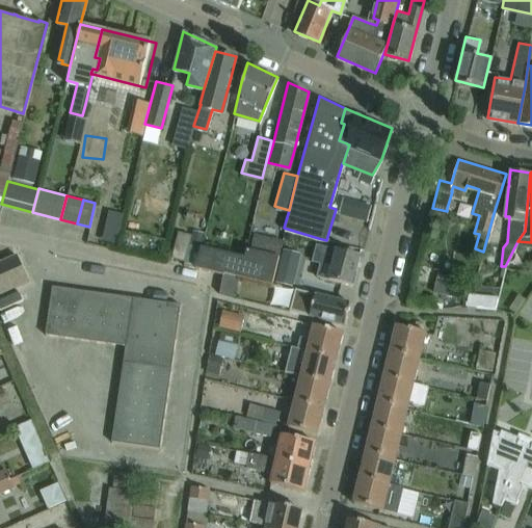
[(360,202),(355,215),(367,218),(370,205),(360,202)]
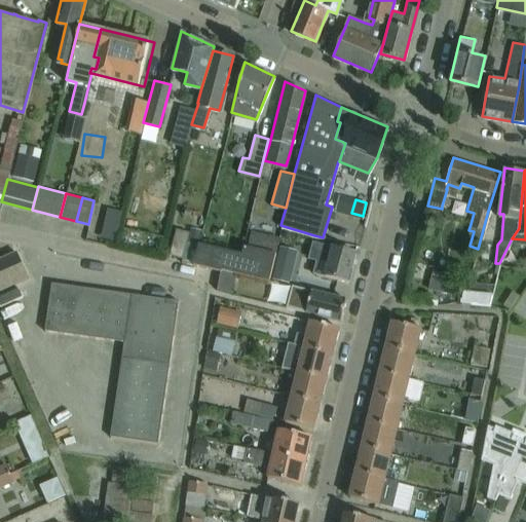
[(108,204),(104,219),(119,223),(122,208),(108,204)]
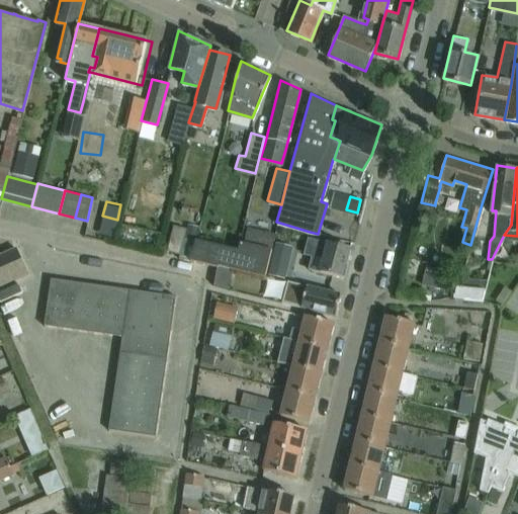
[(452,221),(454,207),(441,205),(439,218),(452,221)]
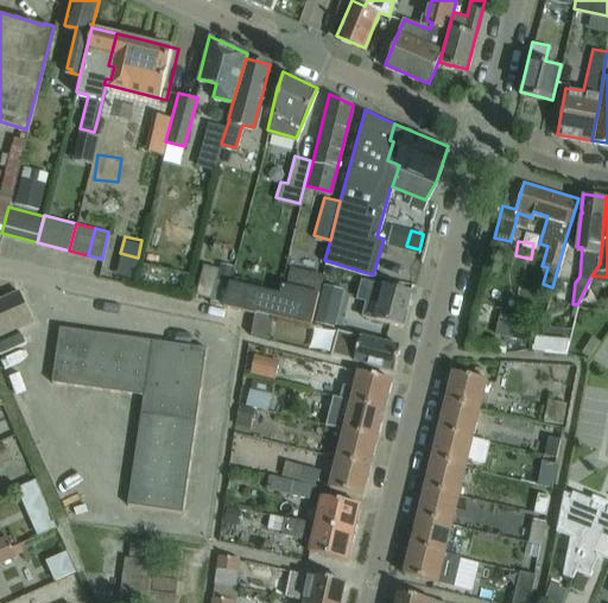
[(219,266),(216,277),(229,280),(233,264),(220,261),(219,266)]
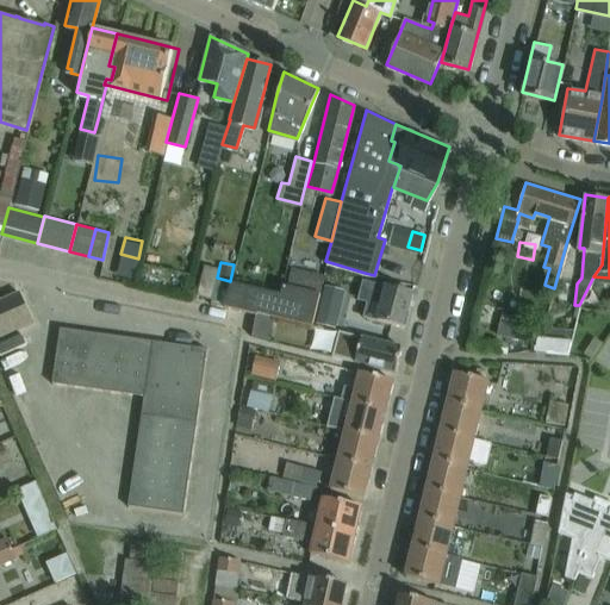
[(211,300),(217,278),(219,267),(204,263),(195,297),(211,300)]
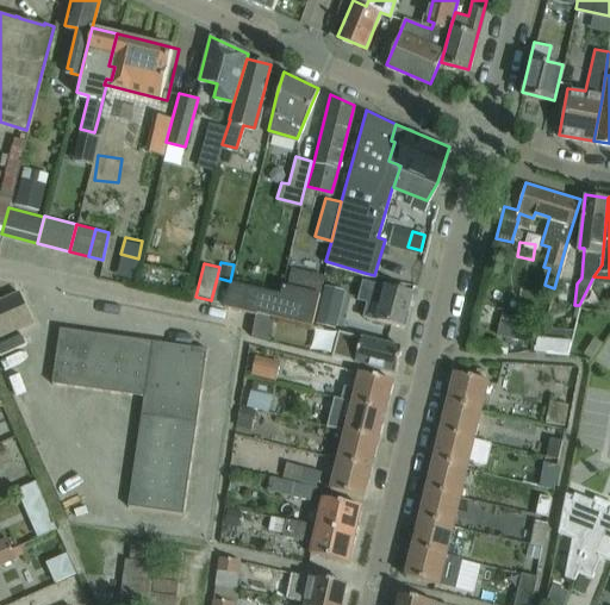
[(280,292),(230,281),(217,278),(211,300),(224,304),(254,310),(273,315),(310,323),(318,293),(282,282),(280,292)]
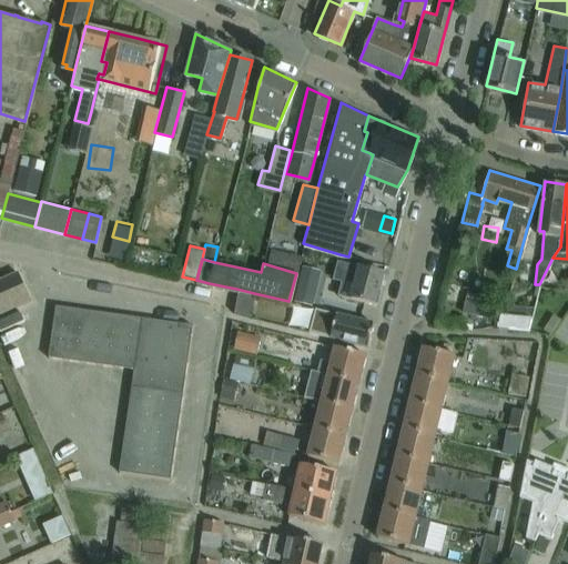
[(375,303),(384,270),(336,259),(332,277),(341,279),(336,294),(375,303)]
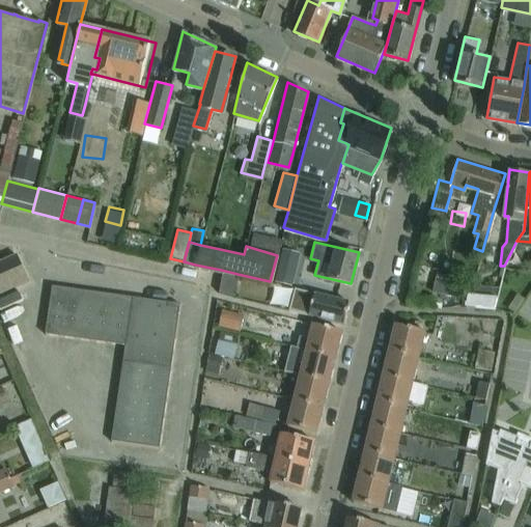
[(0,290),(28,278),(17,253),(0,259),(0,290)]
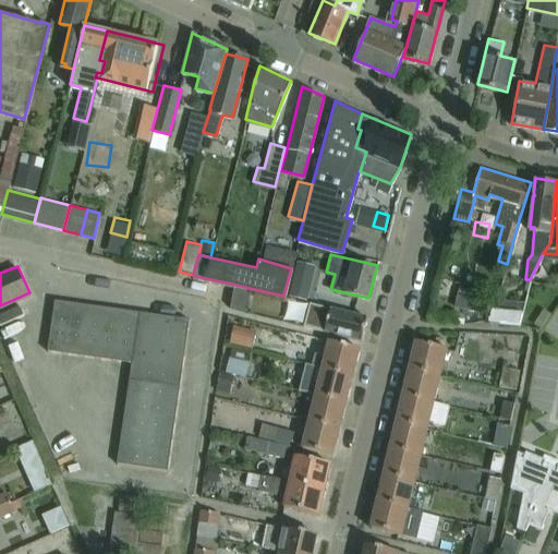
[(293,276),(289,292),(306,297),(311,280),(293,276)]
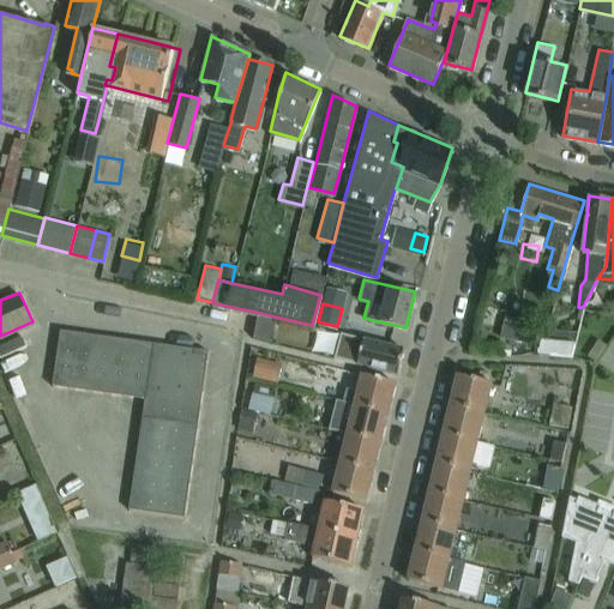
[(256,312),(253,327),(271,331),(275,317),(256,312)]
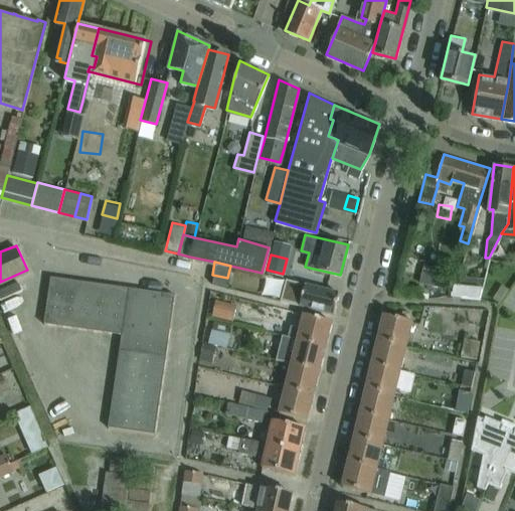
[(418,281),(451,289),(454,274),(422,266),(418,281)]
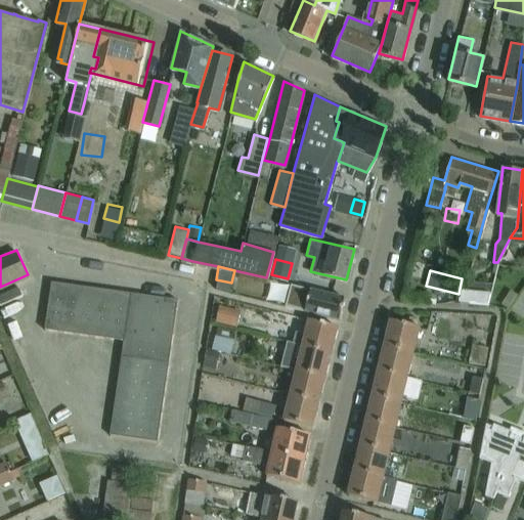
[(63,305),(67,282),(51,279),(47,303),(63,305)]
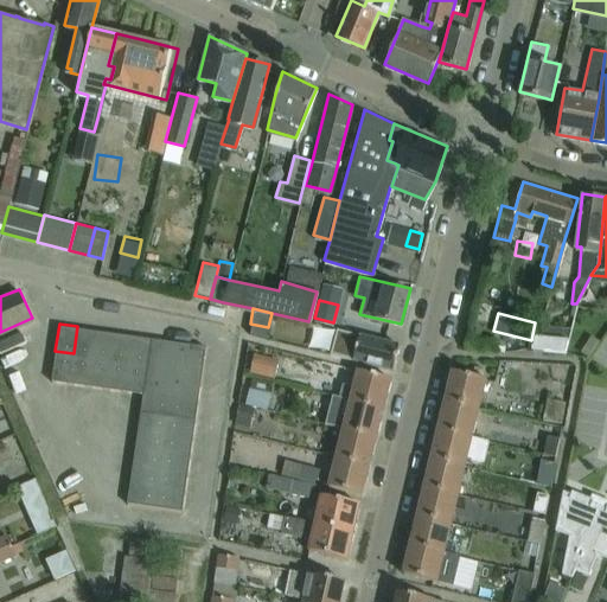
[(91,357),(95,330),(77,326),(74,353),(91,357)]
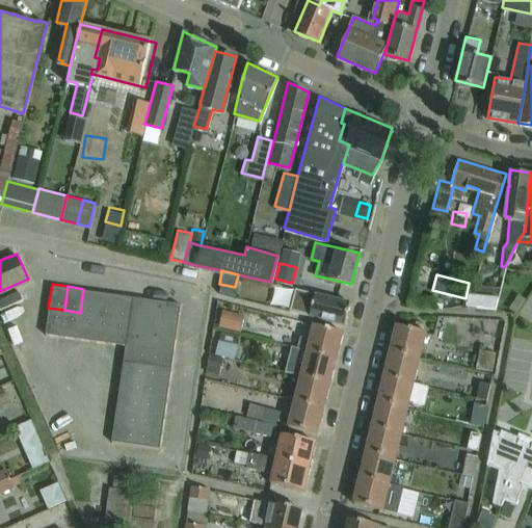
[(308,290),(294,287),(289,309),(310,313),(310,314),(344,323),(350,300),(308,290)]
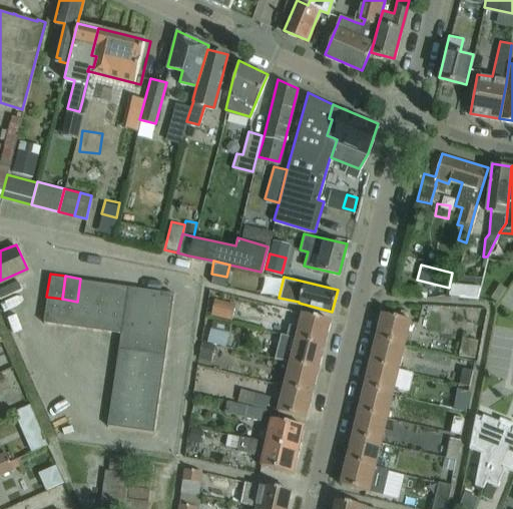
[(93,304),(96,281),(80,279),(77,302),(93,304)]
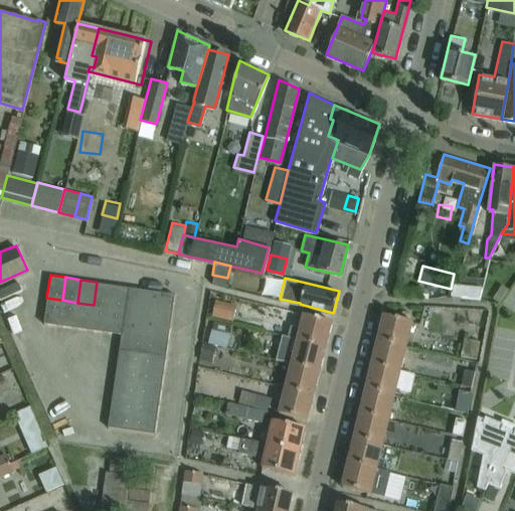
[(109,307),(112,284),(97,282),(94,305),(109,307)]
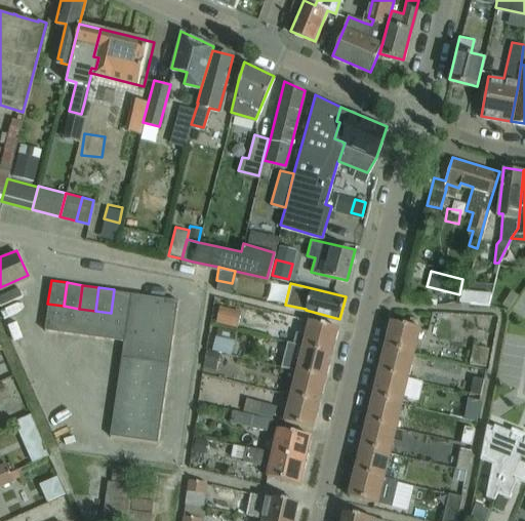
[(126,315),(130,291),(114,289),(111,313),(126,315)]
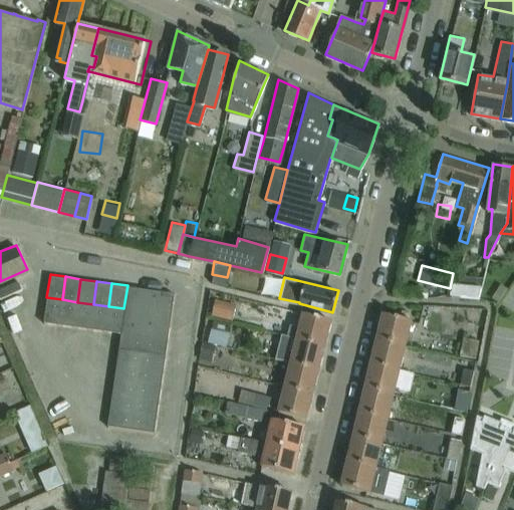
[(481,287),(475,286),(453,283),(451,294),(477,297),(481,287)]
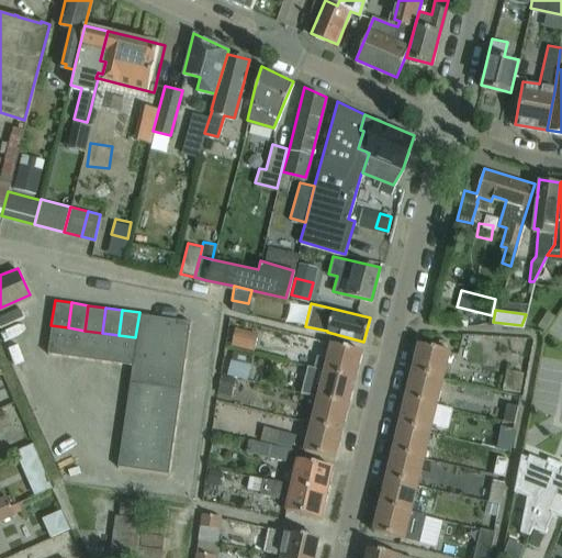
[(157,367),(165,315),(139,312),(135,337),(132,363),(157,367)]
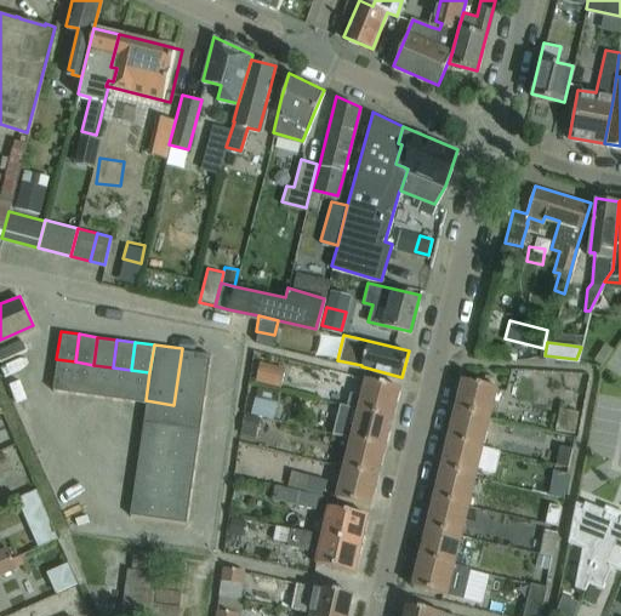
[(201,409),(210,353),(182,348),(174,405),(201,409)]
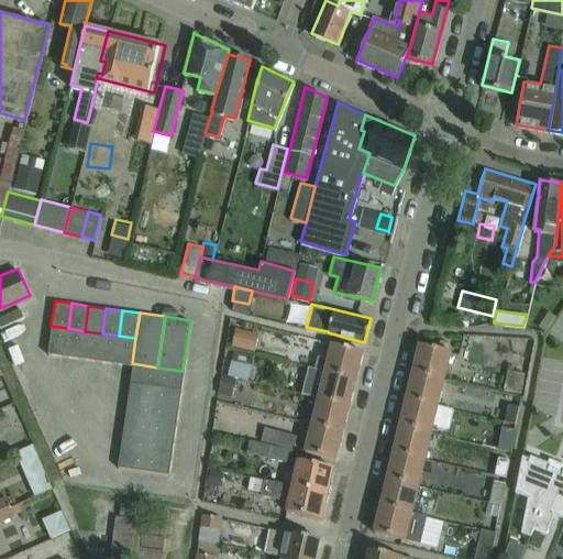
[(64,354),(68,328),(51,326),(47,351),(64,354)]
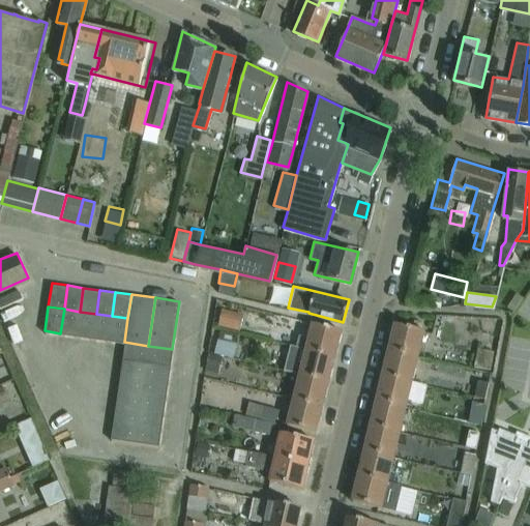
[(222,307),(217,323),(238,328),(242,312),(222,307)]
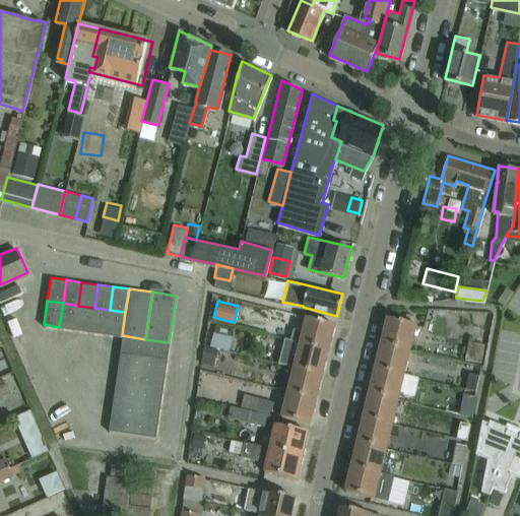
[(75,329),(78,306),(63,303),(59,327),(75,329)]
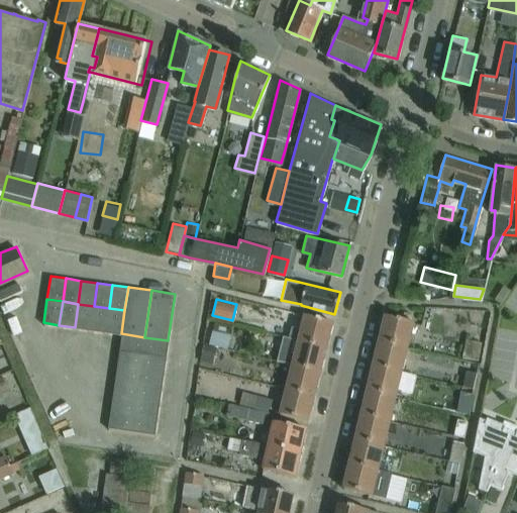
[(90,329),(94,306),(78,304),(75,327),(90,329)]
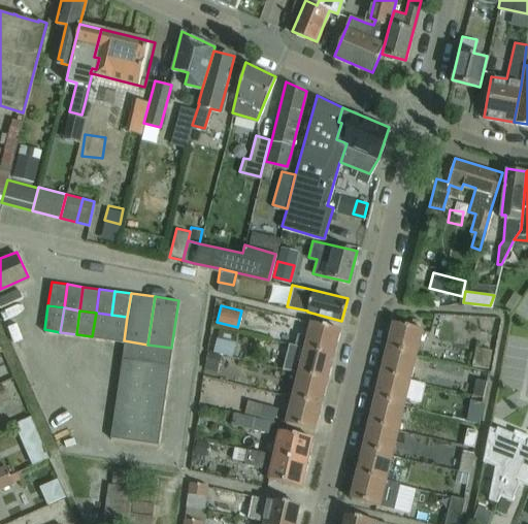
[(108,338),(111,315),(96,313),(92,336),(108,338)]
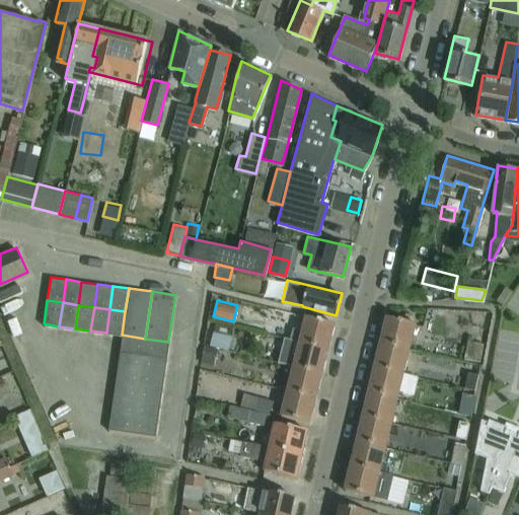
[(122,335),(125,311),(109,309),(106,333),(122,335)]
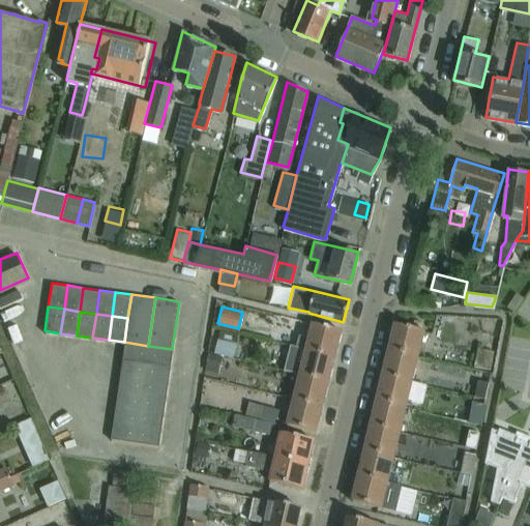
[(413,318),(411,325),(420,327),(422,321),(413,318)]
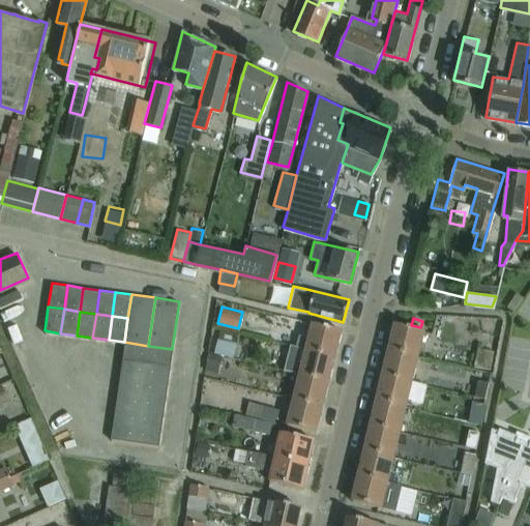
[(305,347),(334,354),(341,328),(312,321),(308,335),(298,333),(296,345),(305,347)]
